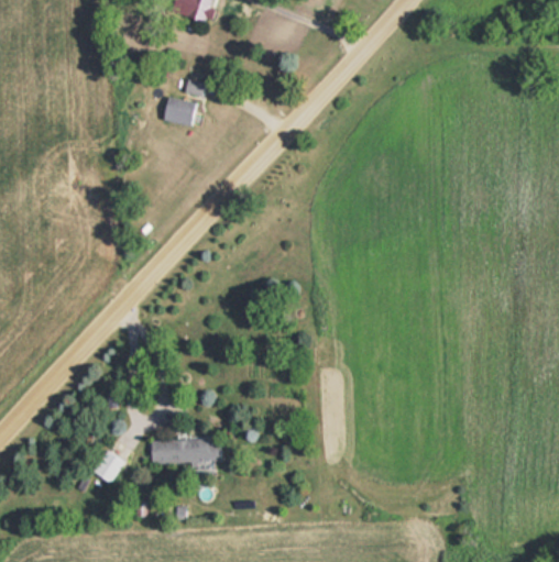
[(185,0),(179,13),(205,24),(216,0),(185,0)]
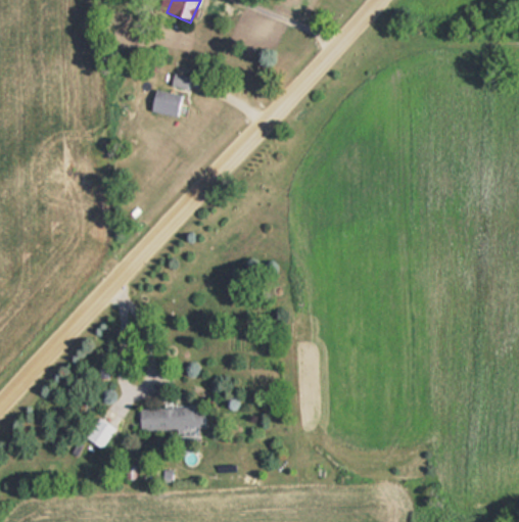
[(174,88),(191,90),(192,78),(175,76),(174,88)]
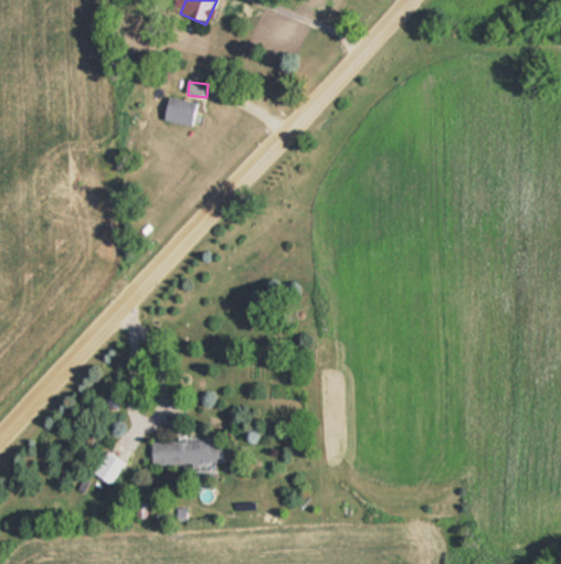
[(163,121),(194,128),(199,104),(168,98),(163,121)]
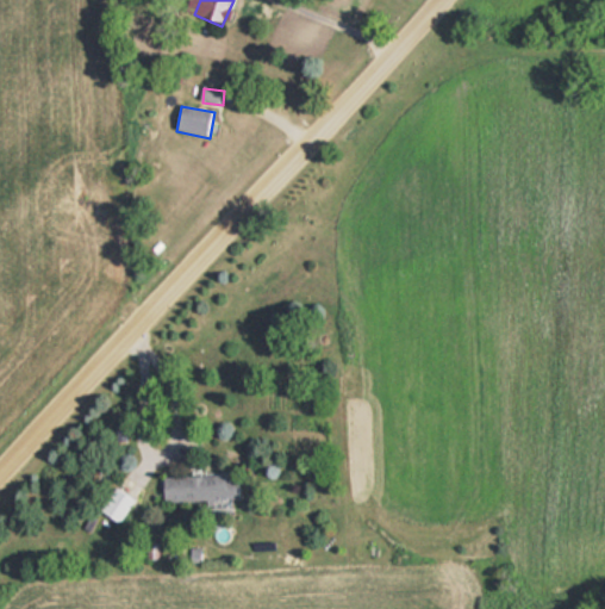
[(164,477),(166,502),(239,499),(238,474),(164,477)]
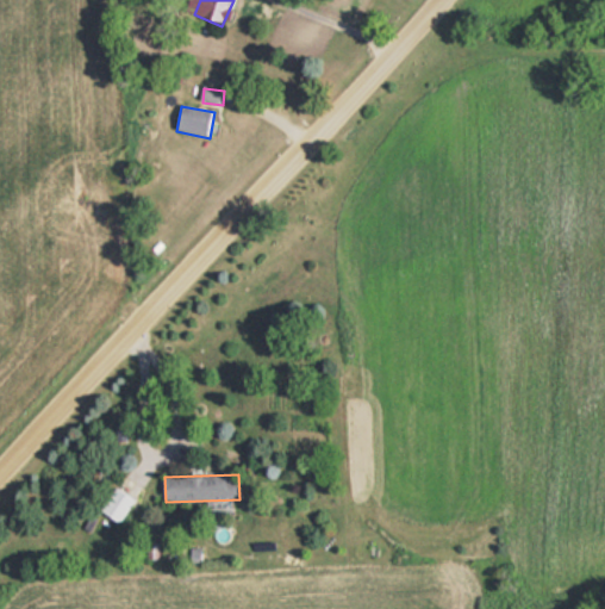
[(101,511),(120,523),(136,499),(116,488),(101,511)]
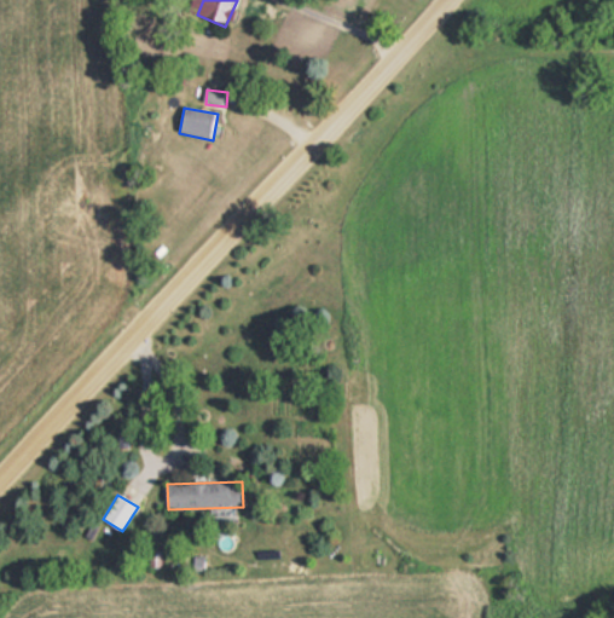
All buildings are outlined.
